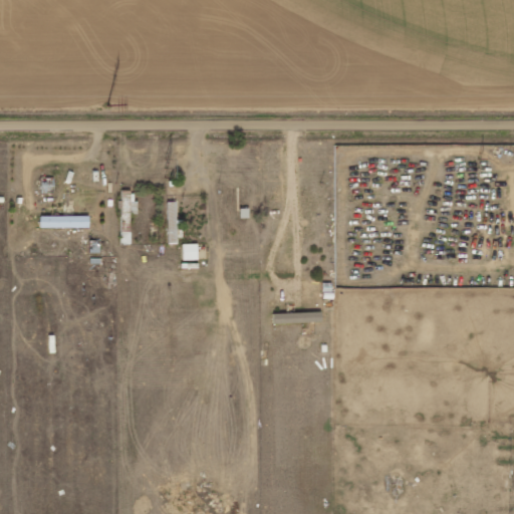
[(136,214),(136,190),(121,191),(122,214),(136,214)]
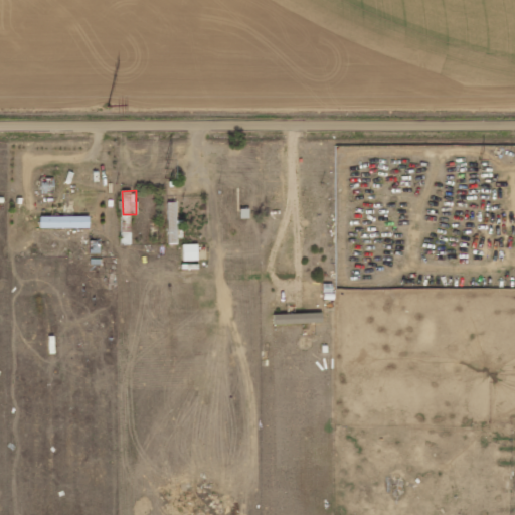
[(178,243),(177,216),(175,216),(175,202),(169,202),(169,211),(168,211),(169,244),(178,243)]
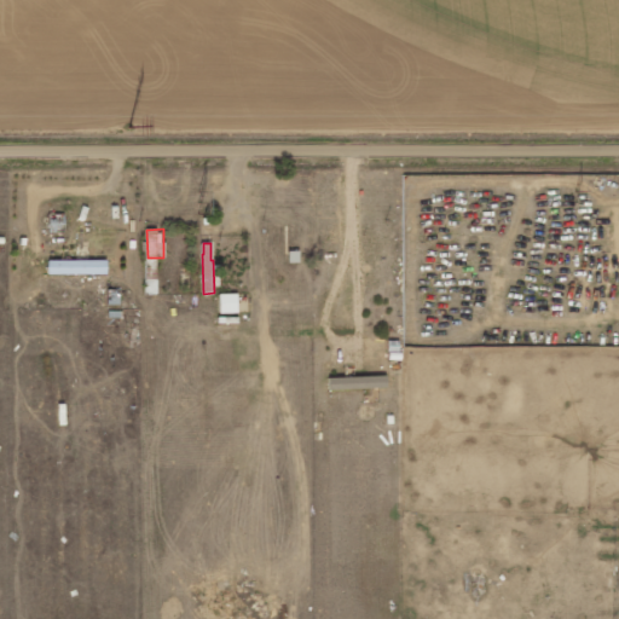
[(109,260),(48,260),(48,275),(109,275),(109,260)]
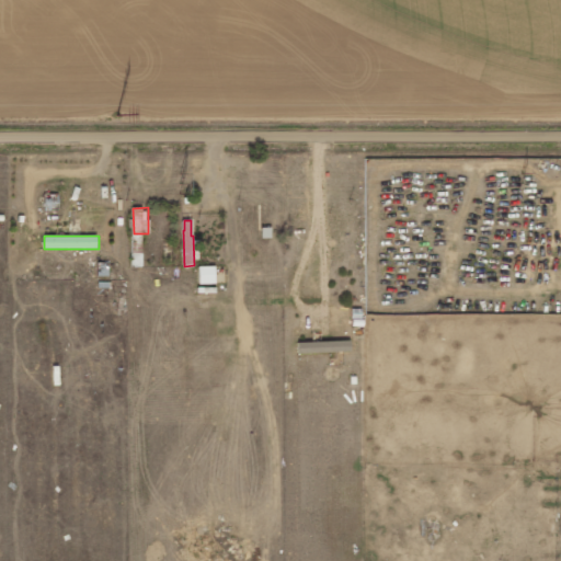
[(199,284),(217,284),(216,266),(199,266),(199,284)]
